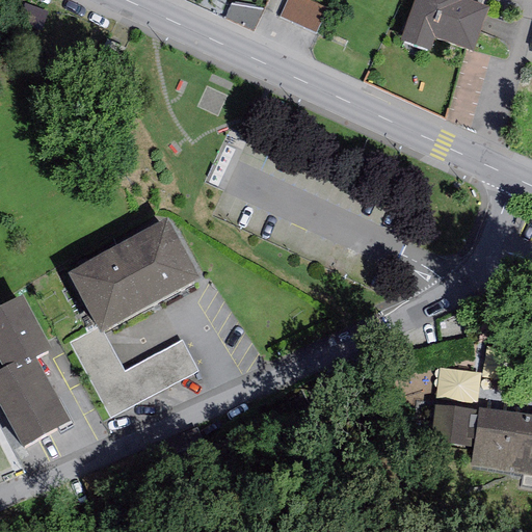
[(304,0),(286,0),(278,18),(316,34),(327,9),(304,0)]
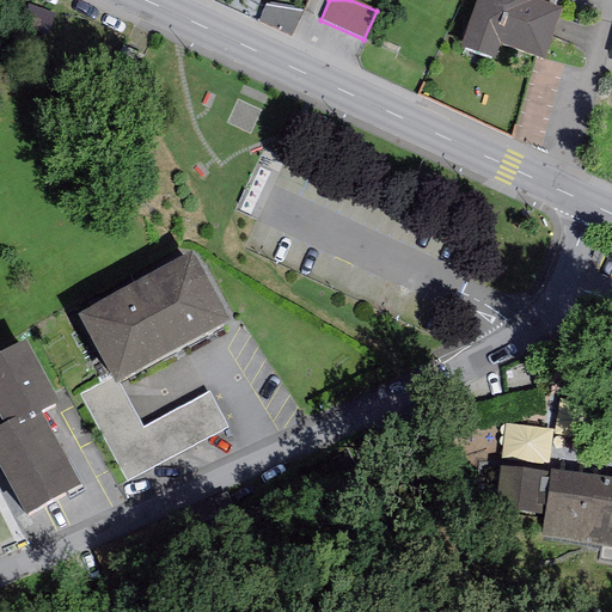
[(533,0),(476,0),(460,47),(495,59),(501,43),(544,59),(561,10),(533,0)]
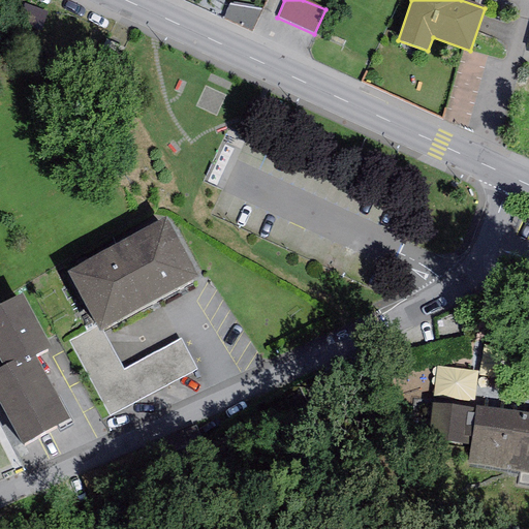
[(234,5),(229,22),(260,28),(265,11),(234,5)]
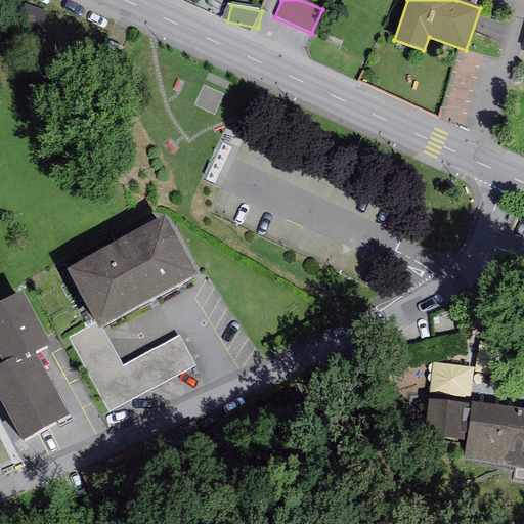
[(67,269),(98,328),(197,274),(164,216),(67,269)]
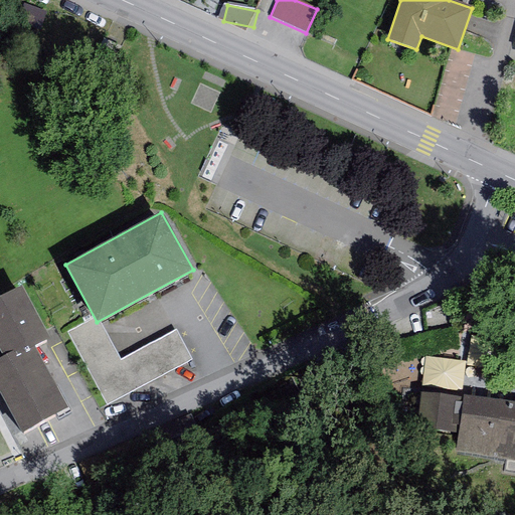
[(21,285),(0,296),(0,350),(3,356),(13,351),(15,355),(34,346),(49,337),(21,285)]
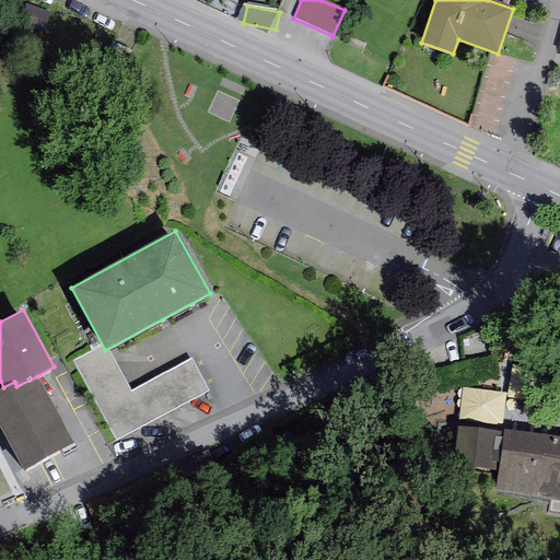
[(107,409),(121,439),(216,393),(200,362),(107,409)]
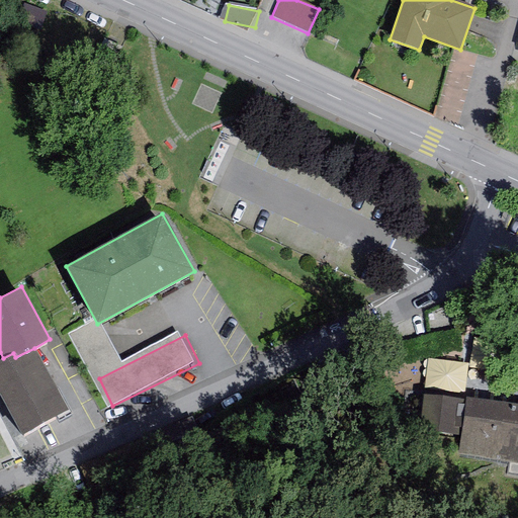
[(68,411),(34,348),(15,357),(13,353),(3,358),(0,359),(0,396),(21,435),(68,411)]
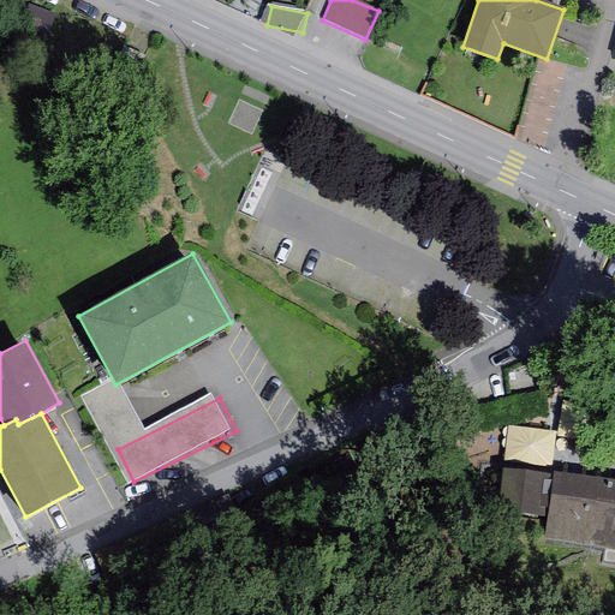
[(614,481),(553,472),(553,476),(502,467),(495,511),(548,517),(544,538),(605,548),(602,560),(614,562),(614,481)]
